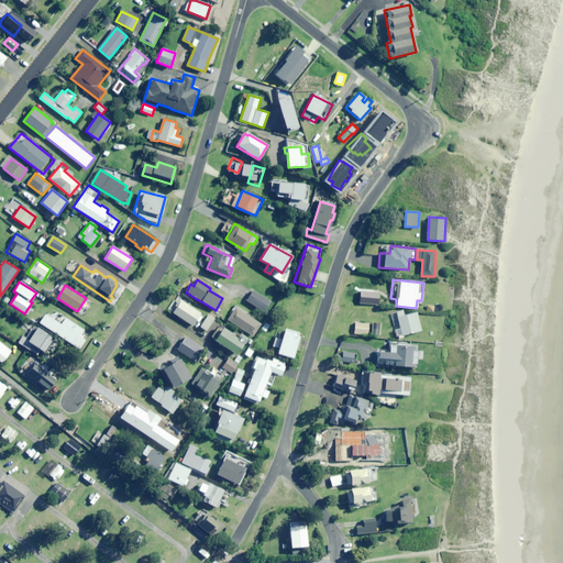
[(265,311),(271,301),(253,290),(247,300),(265,311)]
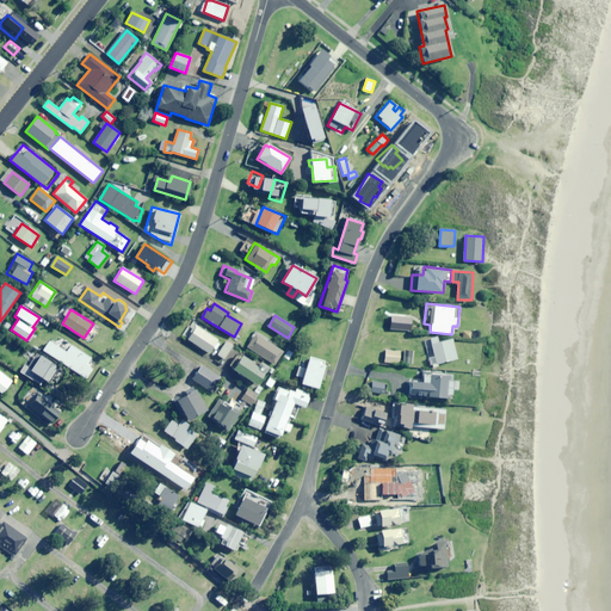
[(411,331),(412,318),(393,316),(392,329),(411,331)]
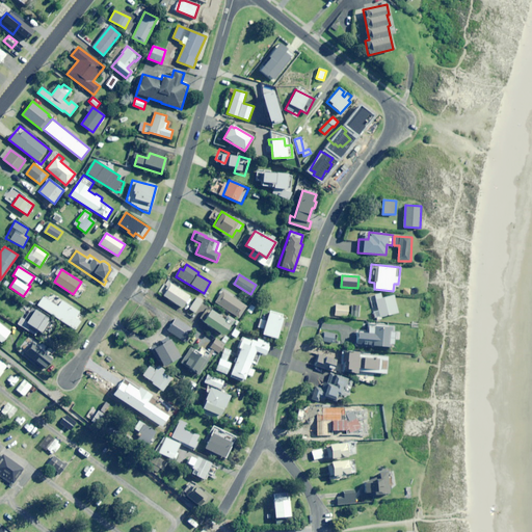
[(182,308),(189,296),(168,283),(160,294),(182,308)]
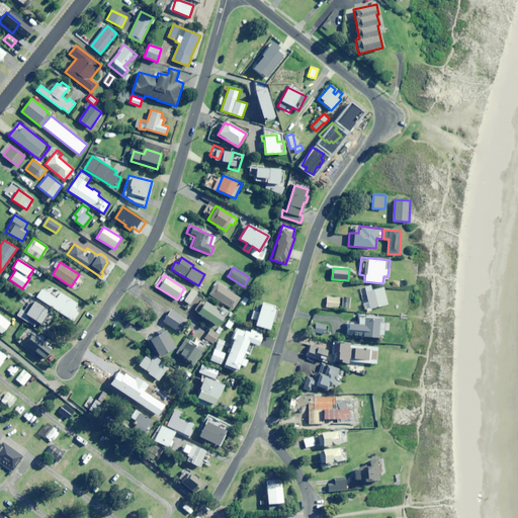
[(233,310),(240,297),(217,282),(208,294),(233,310)]
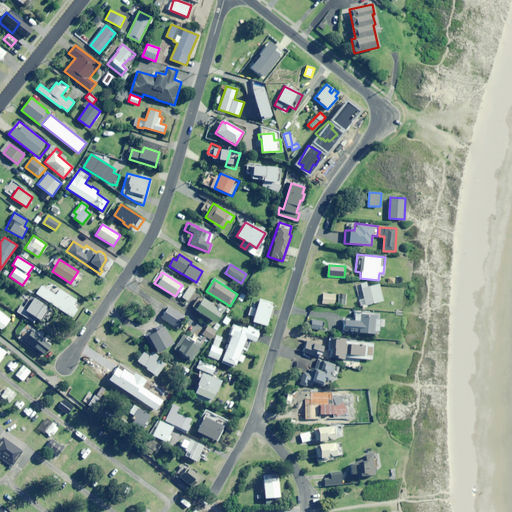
[(365,282),(356,284),(362,308),(366,307),(365,305),(382,301),(378,284),(366,287),(365,282)]
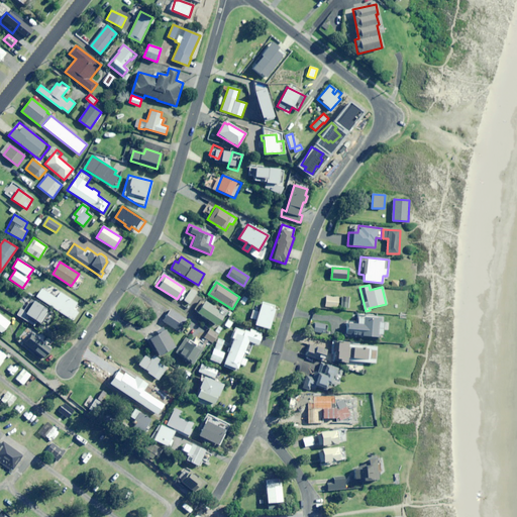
[(78,312),(82,306),(50,286),(46,292),(41,289),(36,296),(73,320),(79,312),(78,312)]
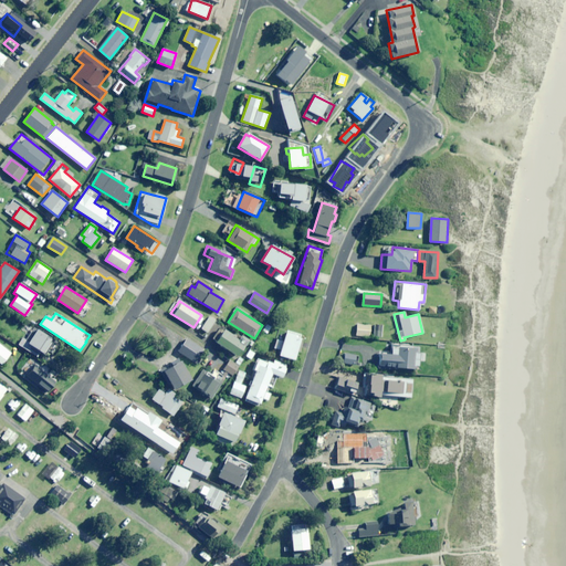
[(207,333),(216,321),(209,316),(200,328),(207,333)]
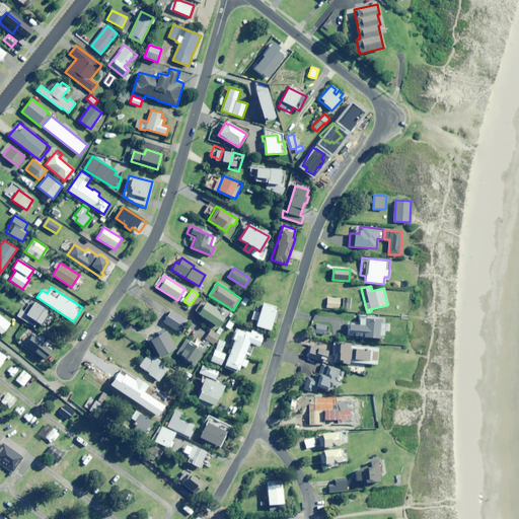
[(340,307),(340,298),(327,297),(327,307),(340,307)]
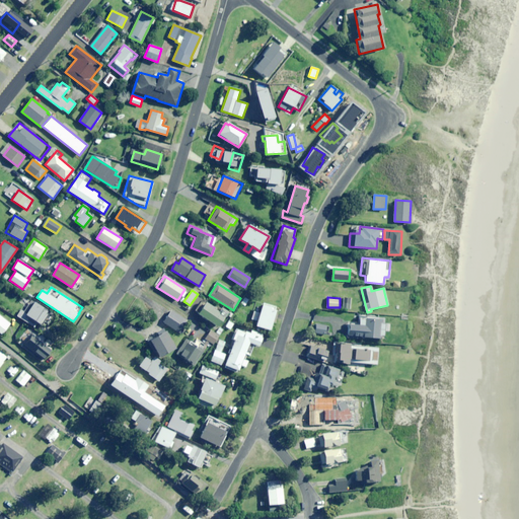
[(21,310),(17,315),(35,327),(39,322),(46,327),(54,316),(33,302),(26,313),(21,310)]
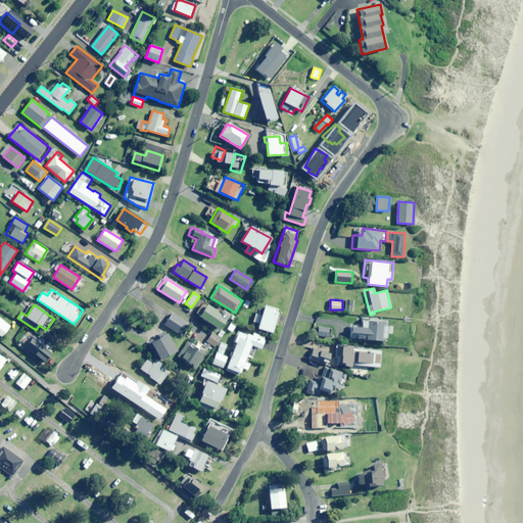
[(222,311),(220,314),(206,304),(198,316),(219,329),(228,315),(222,311)]
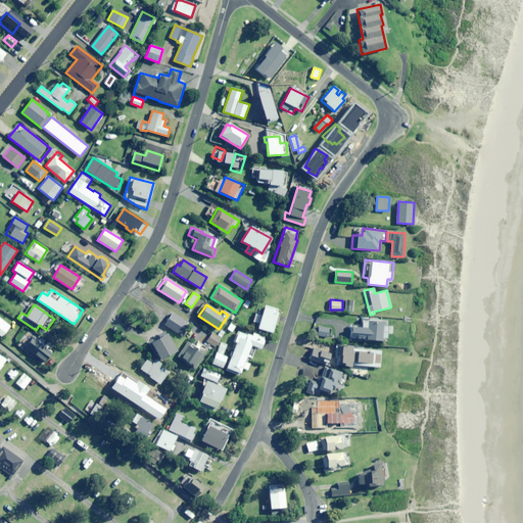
[(272,311),(272,310),(264,306),(262,315),(255,314),(253,320),(258,322),(256,328),(271,333),(277,313),(272,311)]
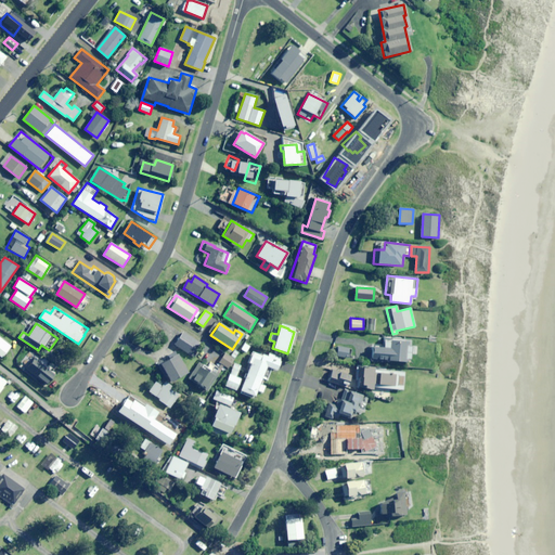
[(191,356),(198,343),(182,332),(175,345),(191,356)]
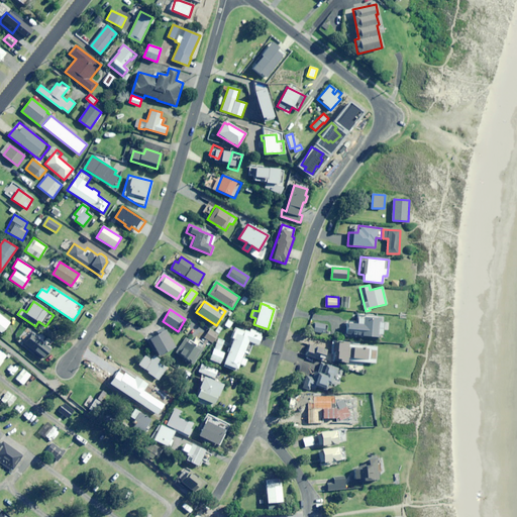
[(345,335),(381,337),(382,316),(365,316),(365,313),(356,313),(356,322),(346,321),(345,335)]
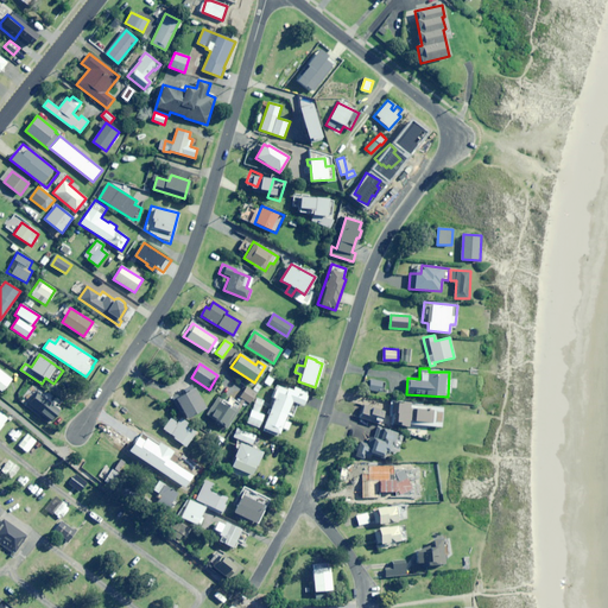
[(0,390),(2,392),(12,380),(0,369),(0,390)]
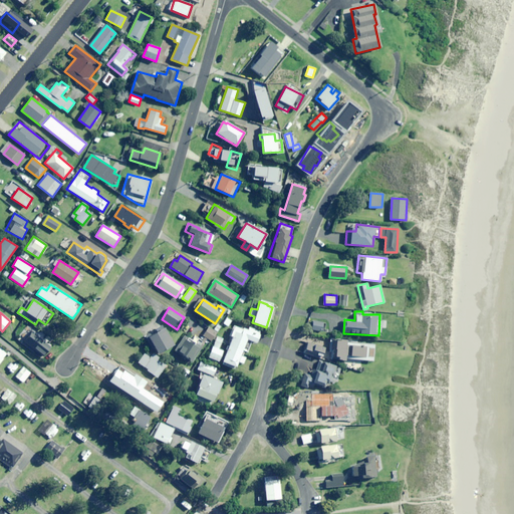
[(228,326),(231,320),(226,317),(223,323),(228,326)]
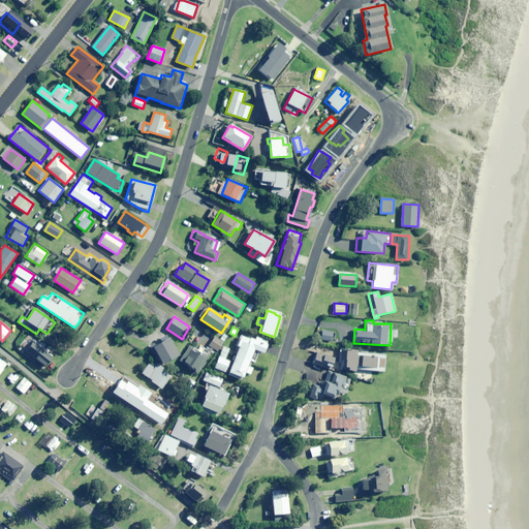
[(332,341),(333,332),(323,331),(321,340),(332,341)]
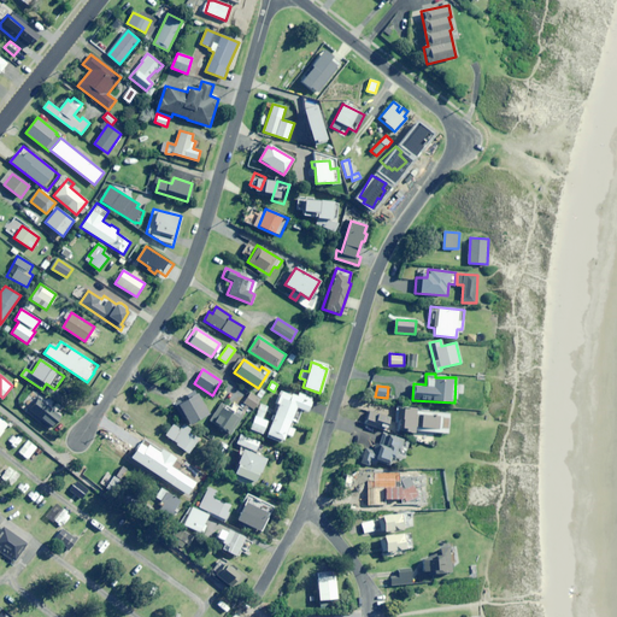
[(189,425),(207,413),(194,391),(186,395),(187,399),(177,405),(189,425)]
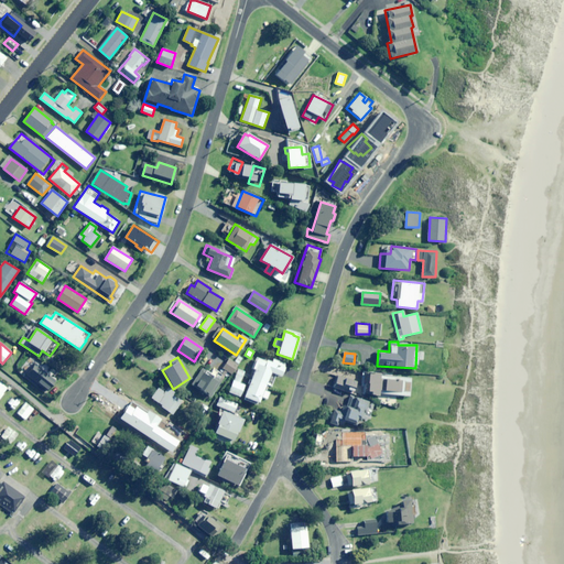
[(272,359),(271,362),(257,357),(252,367),(256,369),(243,399),(258,404),(261,398),(266,400),(269,391),(267,390),(268,386),(271,387),(277,375),(280,377),(285,364),(272,359)]
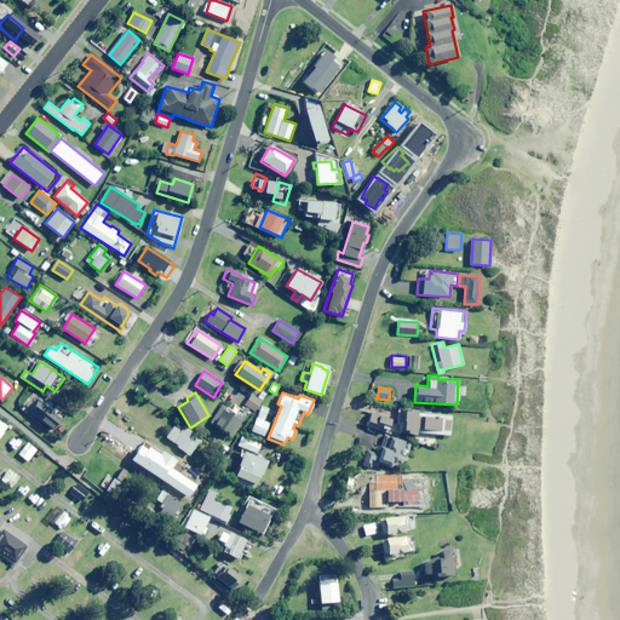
[(254,411),(260,402),(251,396),(245,405),(254,411)]
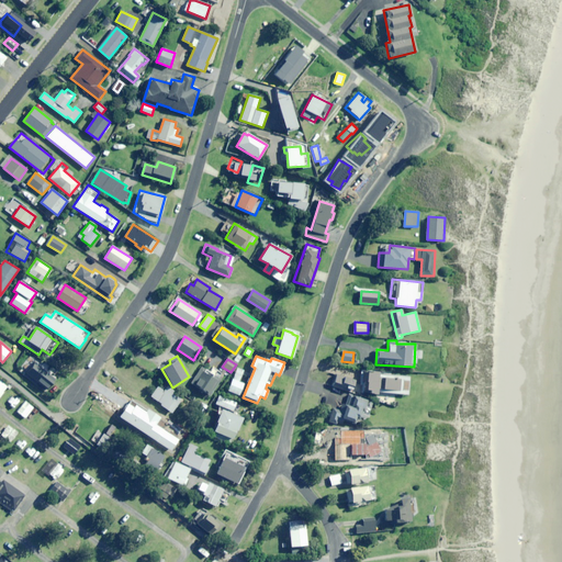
[(51,366),(46,372),(34,363),(26,374),(47,389),(55,378),(53,377),(57,371),(51,366)]
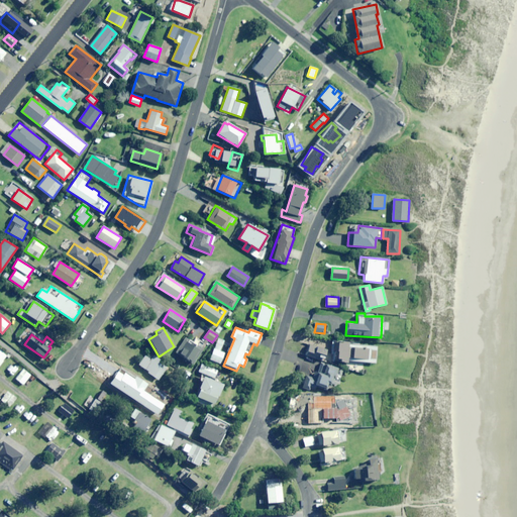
[(220,351),(224,341),(218,338),(210,359),(220,364),(224,352),(220,351)]
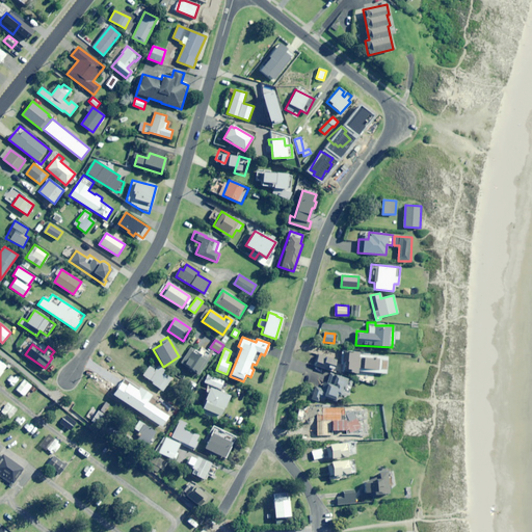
[(202,371),(208,362),(189,350),(181,363),(196,372),(198,369),(202,371)]
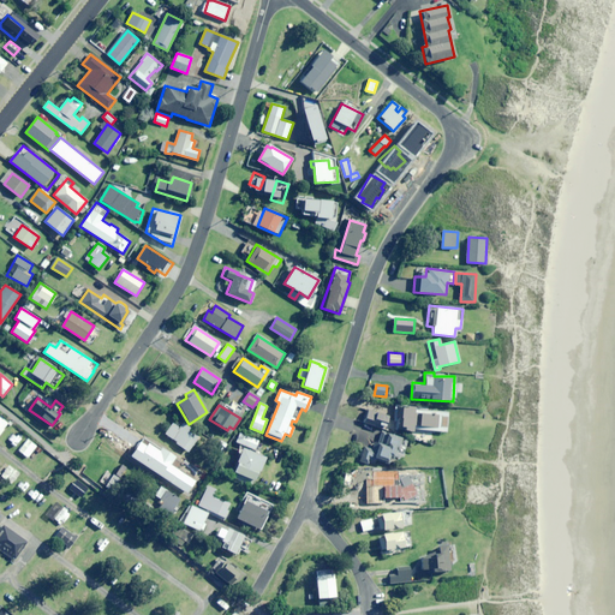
[(416,410),(416,407),(395,406),(394,429),(413,431),(413,429),(447,431),(448,412),(416,410)]
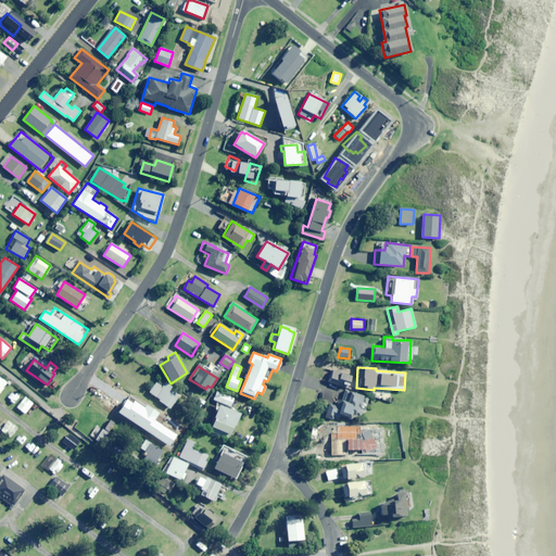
[(348,389),(351,377),(332,371),(329,382),(348,389)]
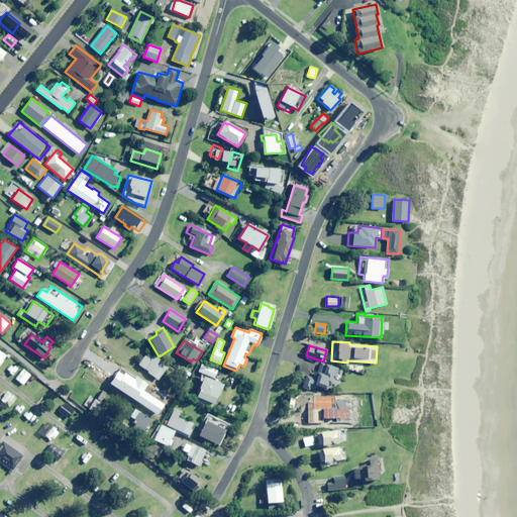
[(158,362),(159,359),(153,355),(150,360),(144,355),(138,365),(148,372),(147,373),(158,380),(167,368),(158,362)]
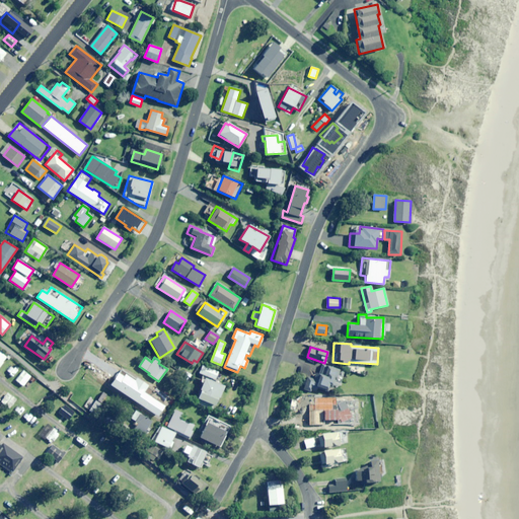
[(8,379),(18,366),(9,360),(2,370),(5,372),(3,375),(8,379)]
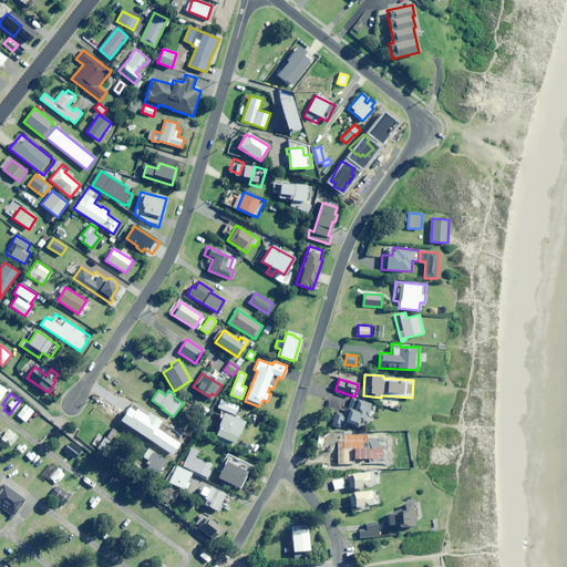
[(373,416),(377,406),(356,399),(351,410),(344,408),(342,414),(336,412),(331,425),(339,428),(340,422),(356,428),(358,421),(363,423),(367,414),(373,416)]
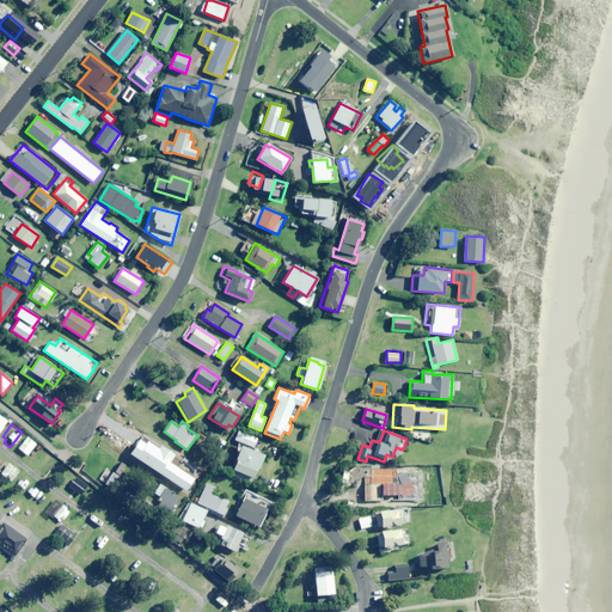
[(255,447),(258,439),(240,432),(237,440),(255,447)]
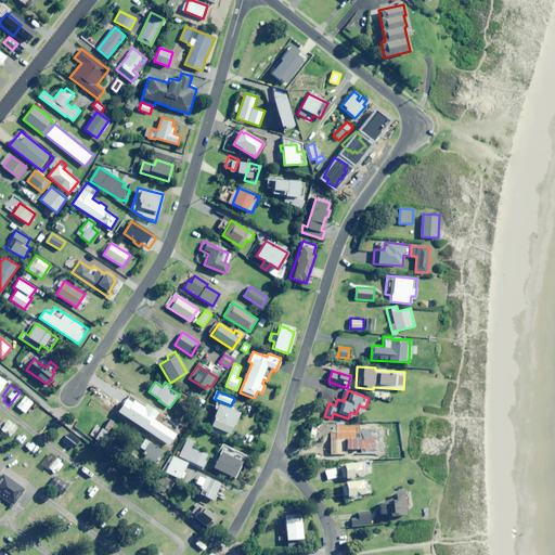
[(24,413),(33,402),(21,392),(17,397),(22,401),(16,407),(24,413)]
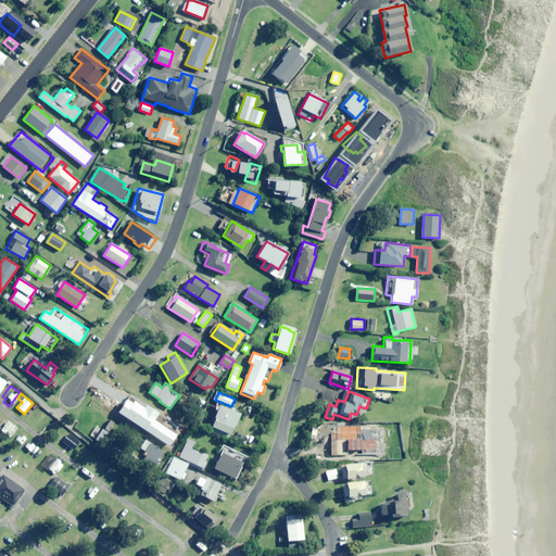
[(144,429),(158,411),(149,405),(143,414),(139,412),(133,421),(144,429)]
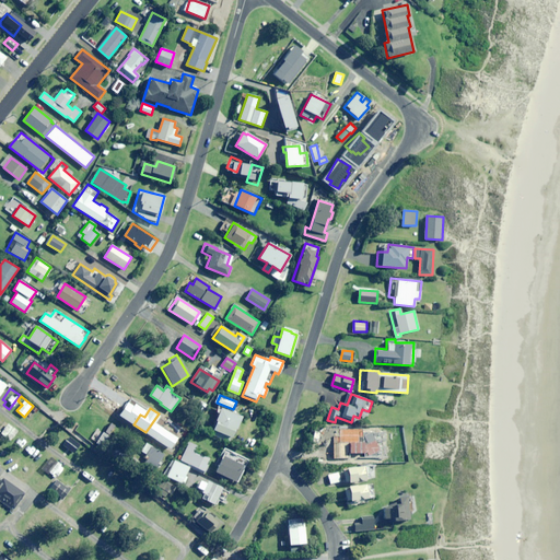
[(236,429),(241,417),(221,409),(210,434),(230,442),(234,429),(236,429)]
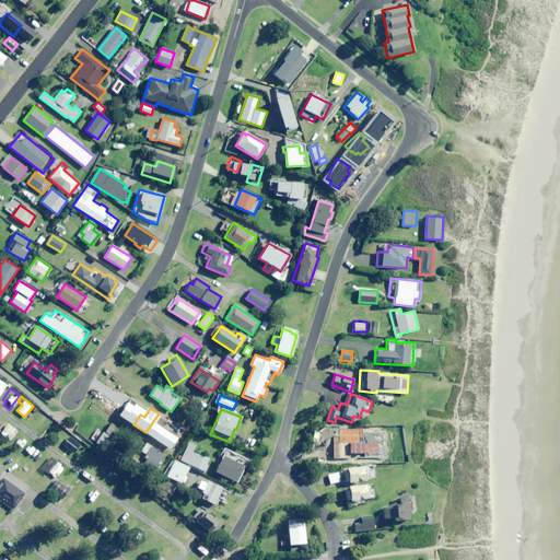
[(37,428),(46,417),(38,410),(31,419),(34,422),(33,423),(37,428)]
